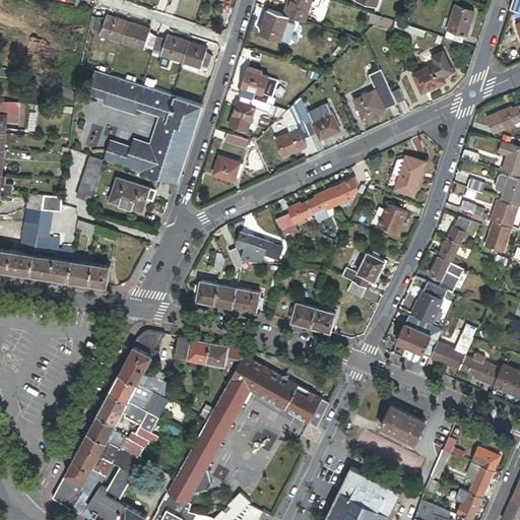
[(304,24),(312,0),(290,0),(285,18),(289,19),(304,24)]
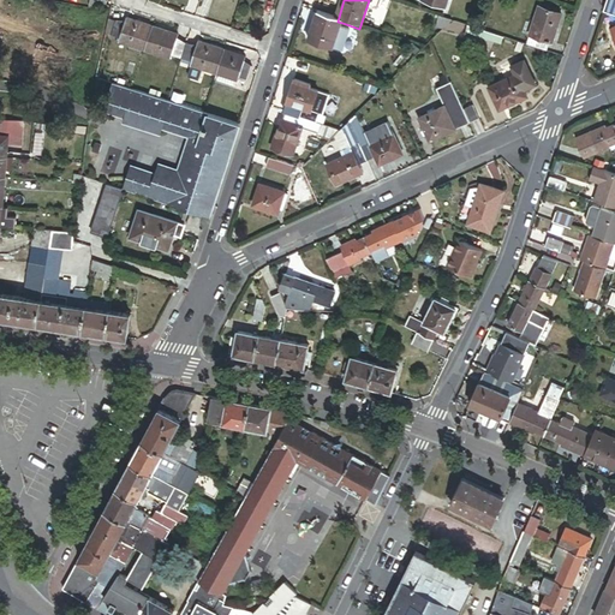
[(614,0),(607,0),(604,10),(614,13),(614,0)]
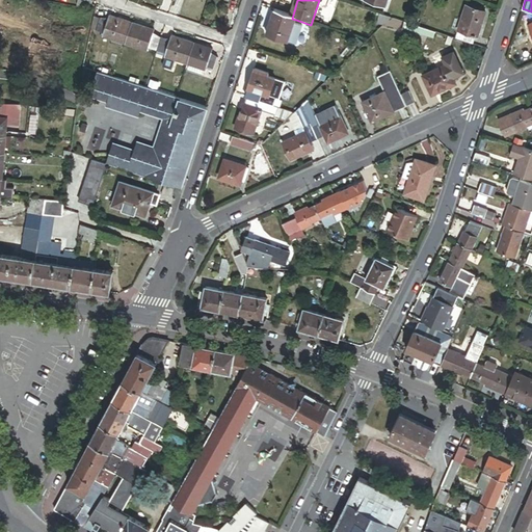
[(458,31),(475,36),(477,36),(485,11),(466,6),(461,19),(457,30),(458,31)]
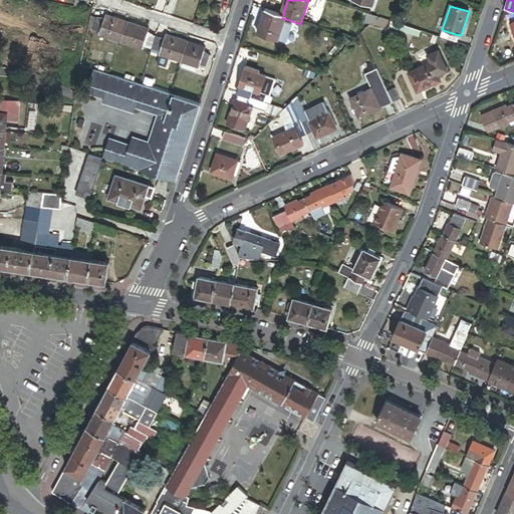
[(286,19),(282,18),(265,13),(257,38),(278,44),(286,19)]
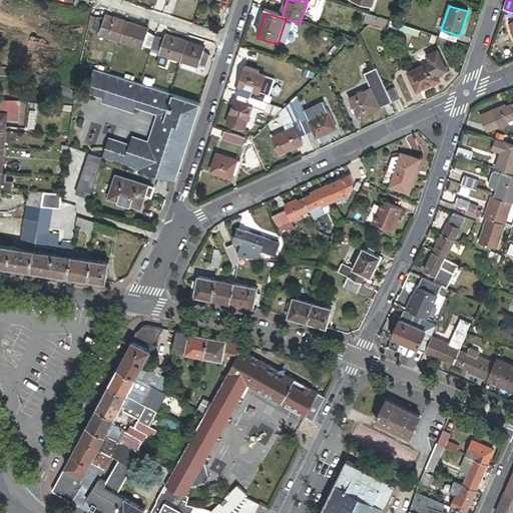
[(378,17),(368,14),(365,23),(370,24),(378,17)]
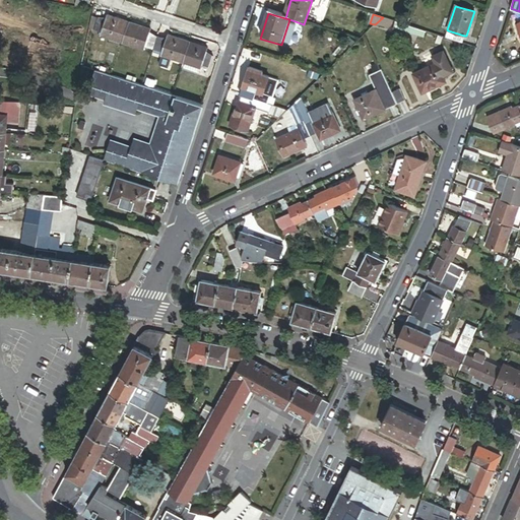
[(447,29),(451,18),(445,16),(442,28),(447,29)]
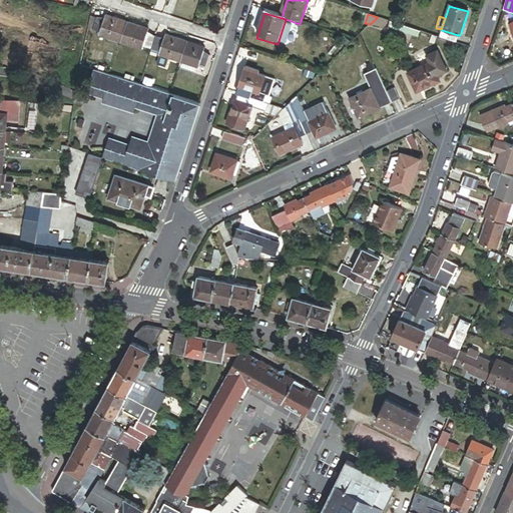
[(95,19),(90,17),(87,29),(92,31),(95,19)]
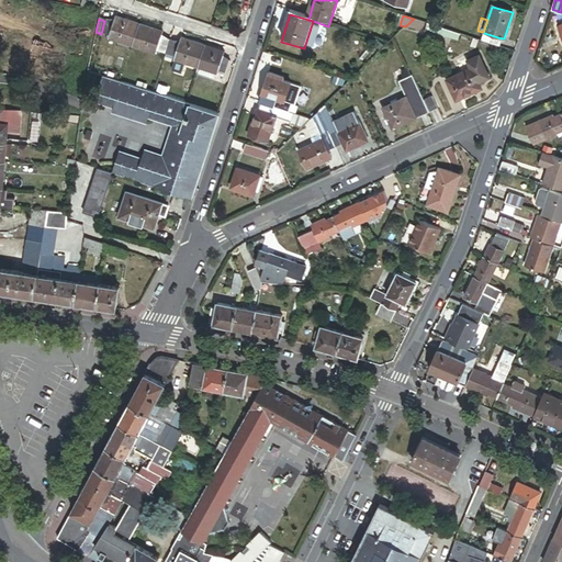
[(132,48),(139,26),(115,19),(113,23),(104,21),(101,34),(109,36),(108,40),(132,48)]
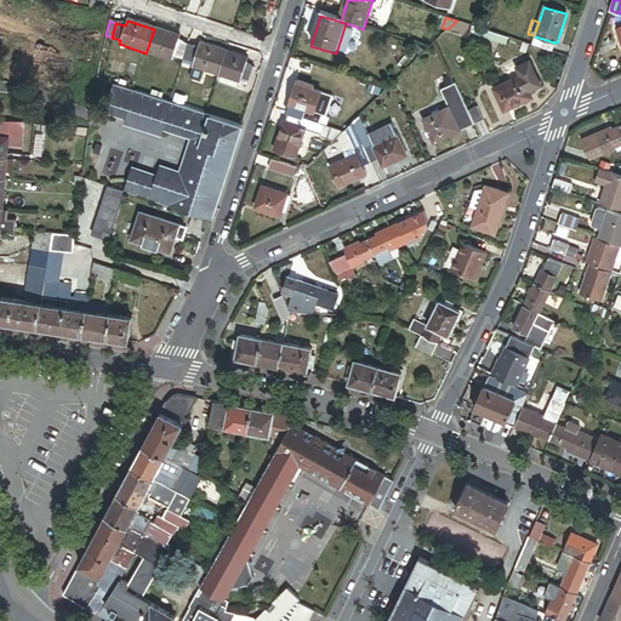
[(489,32),(501,35),(503,28),(491,24),(489,32)]
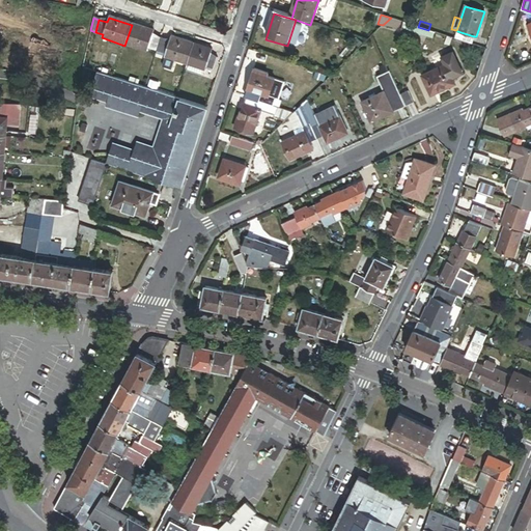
[(428,30),(418,27),(403,22),(400,30),(431,40),(435,32),(428,30)]
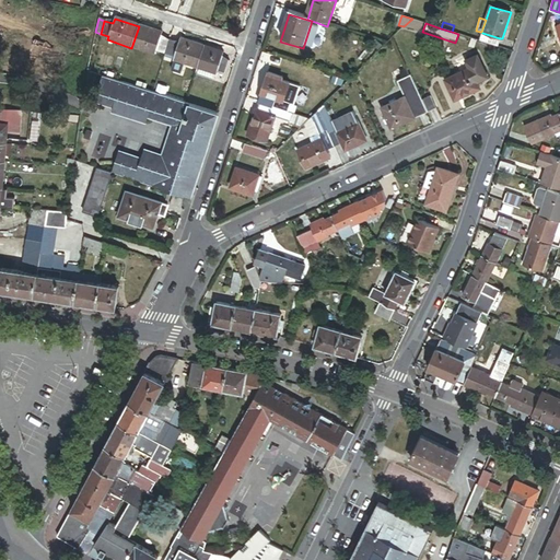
[(165,55),(170,43),(160,39),(162,34),(139,26),(131,48),(154,56),(155,51),(165,55)]
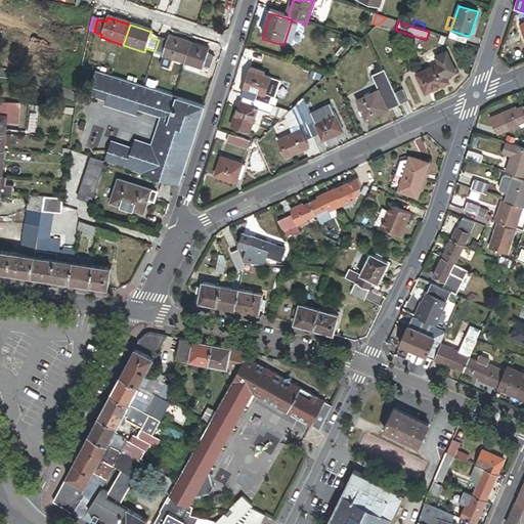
[(449,39),(466,44),(468,36),(451,31),(449,39)]
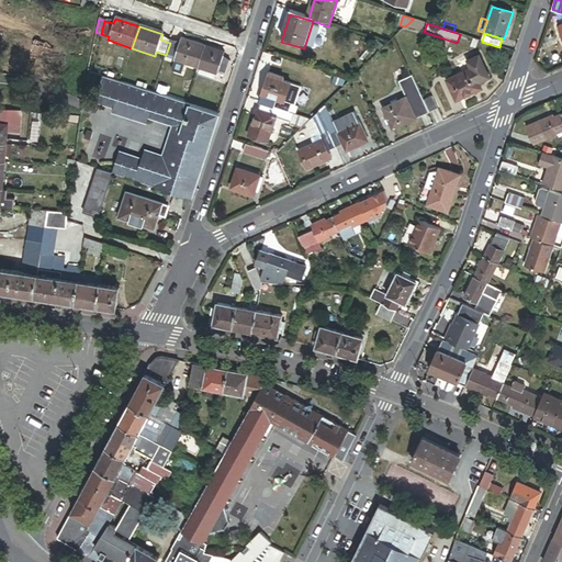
[(198,69),(204,48),(181,41),(179,45),(170,43),(166,55),(175,58),(173,62),(198,69)]
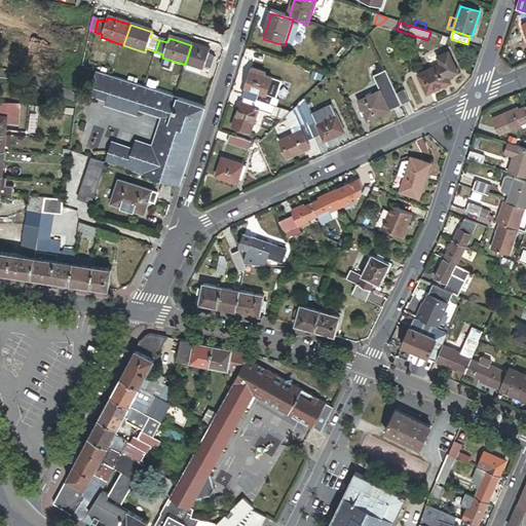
[(210,51),(191,45),(185,65),(203,71),(204,68),(212,71),(216,59),(208,57),(210,51)]
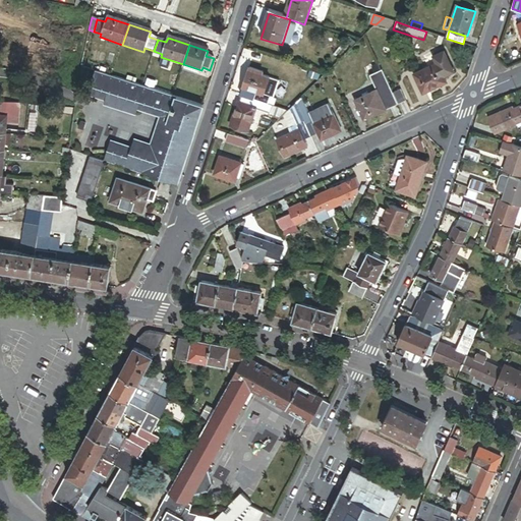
[(438,64),(444,76),(454,71),(445,52),(435,56),(438,64)]
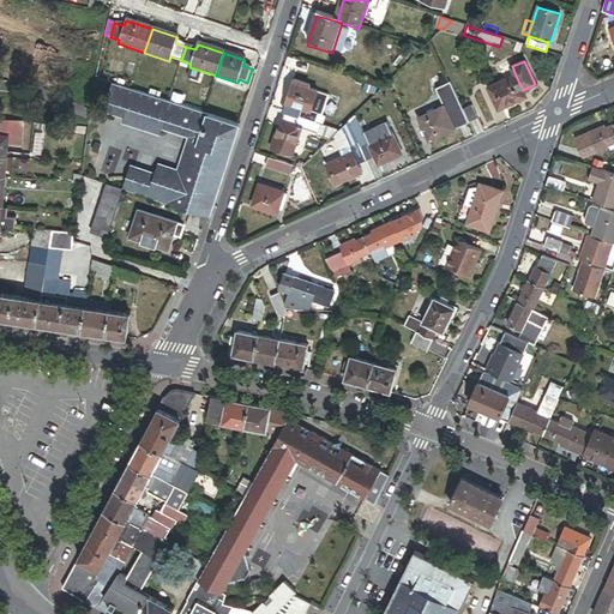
[(451,82),(447,74),(438,79),(441,86),(451,82)]
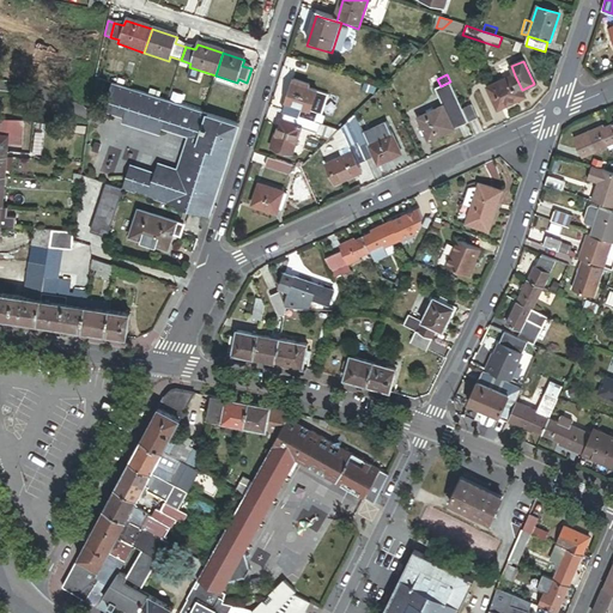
[(487,87),(498,109),(525,97),(522,90),(515,76),(487,87)]
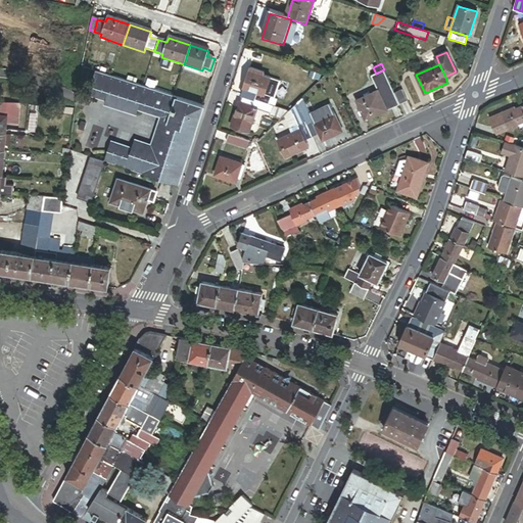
[(242,95),(245,96),(259,100),(270,104),(278,80),(264,75),(265,72),(251,66),(242,95)]
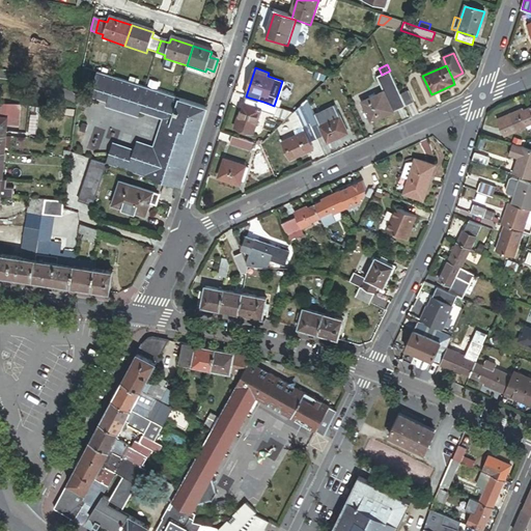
[(399,92),(390,71),(382,75),(376,77),(384,92),(385,92),(394,112),(407,107),(399,92)]
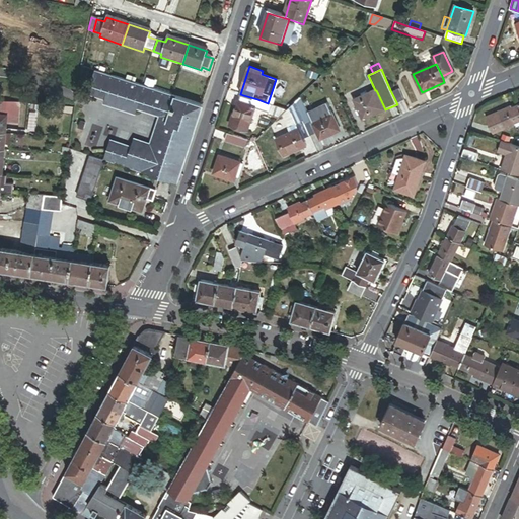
[(158,118),(155,128),(191,140),(202,107),(171,97),(92,71),(84,94),(101,100),(100,104),(133,116),(135,109),(158,118)]
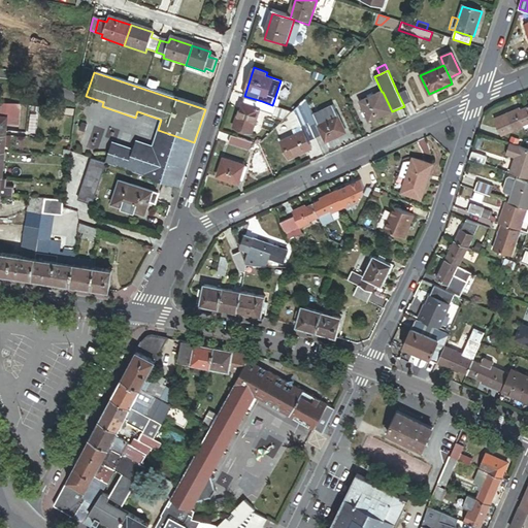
[(403,89),(397,92),(404,106),(410,103),(403,89)]
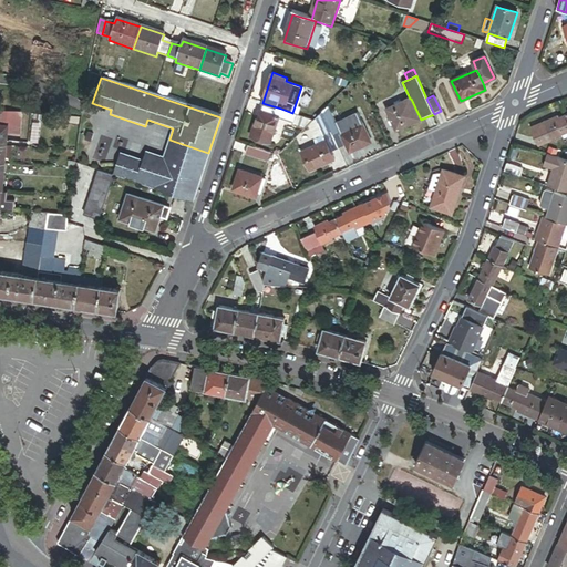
[(387,110),(397,131),(421,120),(411,99),(410,99),(387,110)]
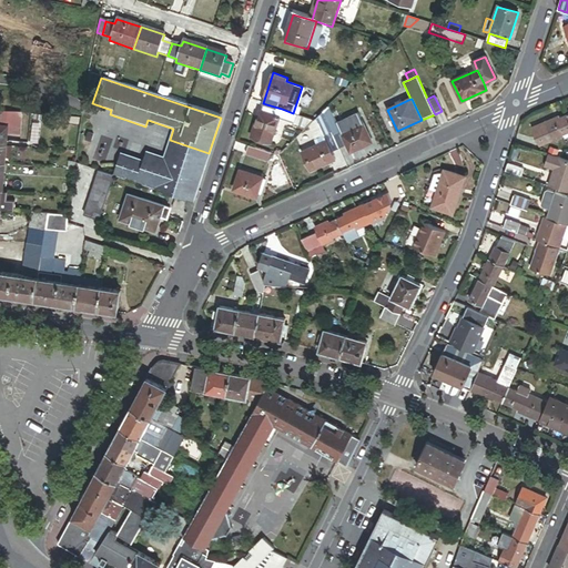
[(282,109),(266,104),(264,113),(280,118),(279,120),(293,124),(292,127),(304,131),(308,125),(315,120),(293,113),(282,109)]
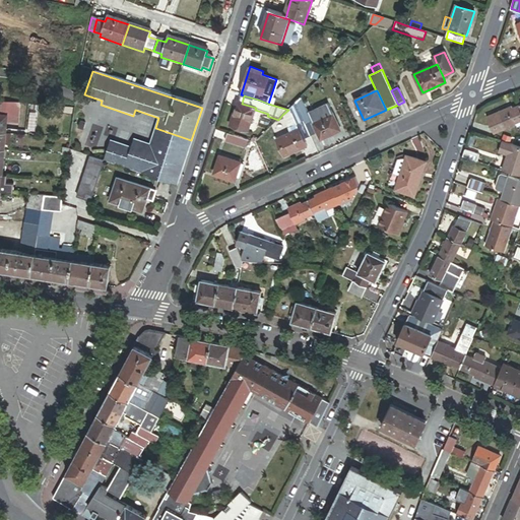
[(302,100),(297,105),(311,136),(317,133),(313,124),(309,114),(302,100)]
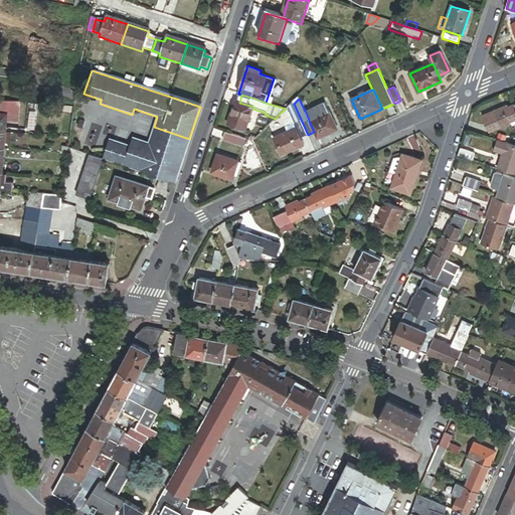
[(7,121),(8,102),(0,101),(0,132),(6,133),(7,121)]
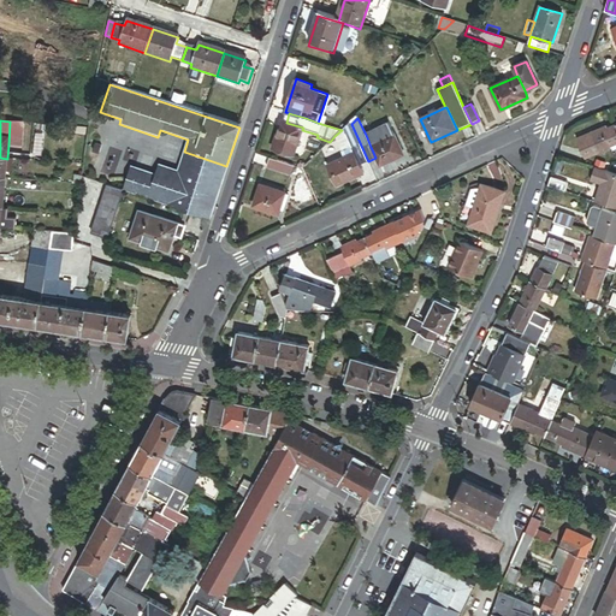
[(23,123),(10,122),(9,144),(22,144),(23,123)]
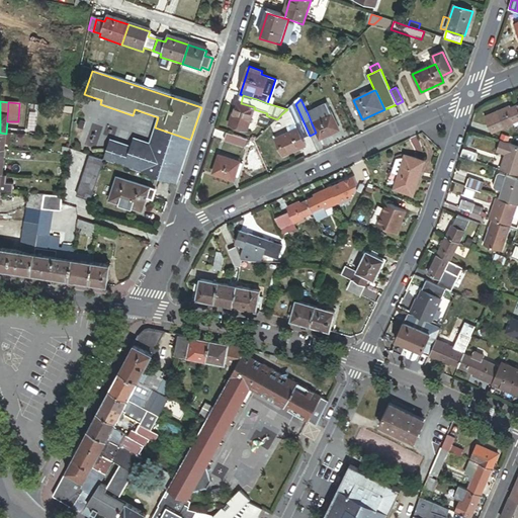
[(241,103),(238,102),(230,126),(247,132),(254,109),(255,107),(241,103)]
